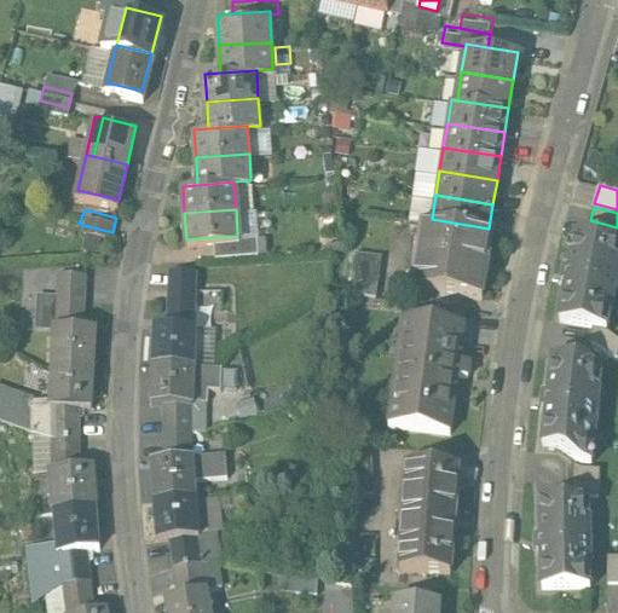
[(481,295),(492,229),(489,229),(432,219),(431,219),(420,285),(481,295)]
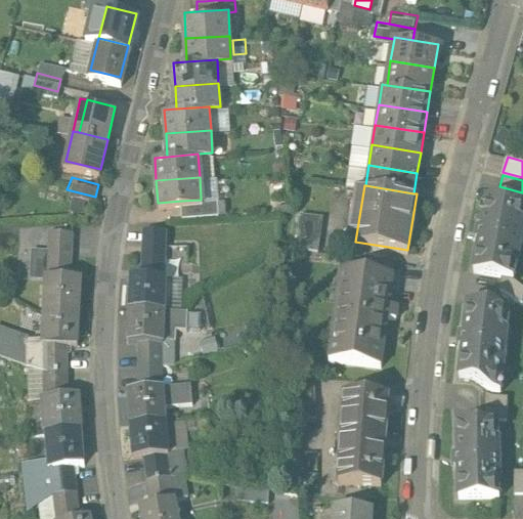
[(201,200),(181,201),(181,215),(219,213),(219,197),(201,198),(201,200)]
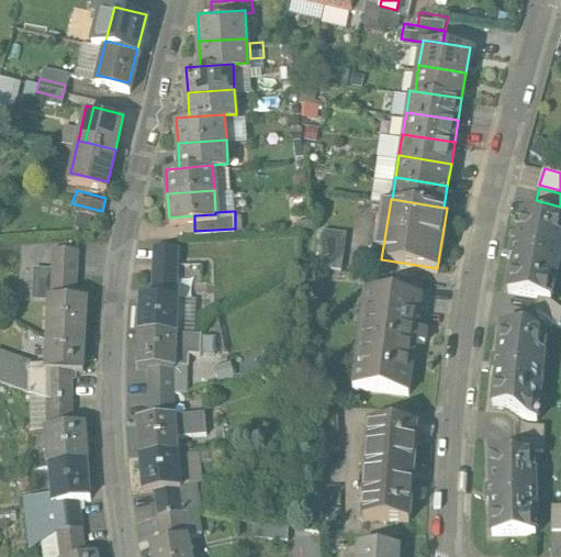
[(516,256),(511,288),(551,296),(560,243),(560,218),(524,212),(518,243),(514,242),(512,256),(516,256)]
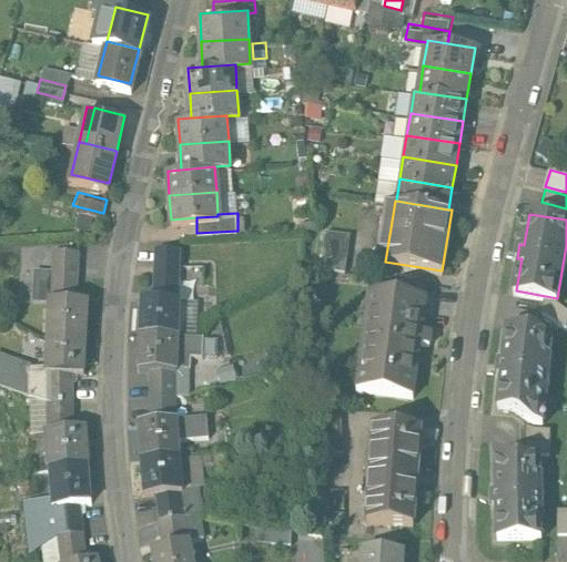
[(350,230),(326,227),(323,263),(346,265),(350,230)]
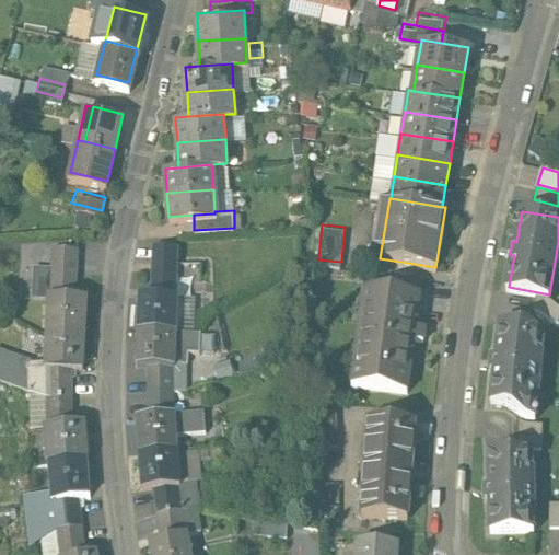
[(155,244),(152,292),(175,293),(178,245),(166,244),(155,244)]
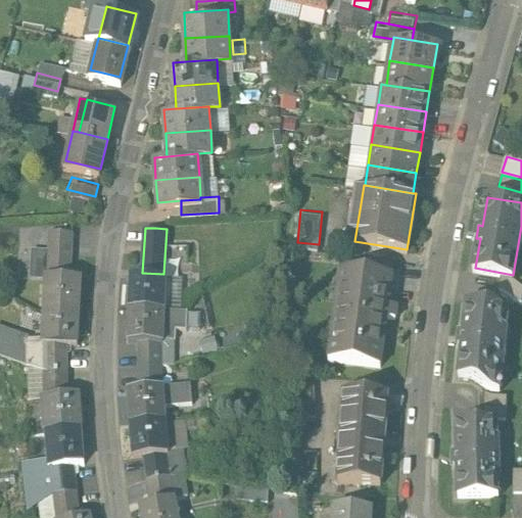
[(49,229),(47,272),(69,273),(72,230),(49,229)]
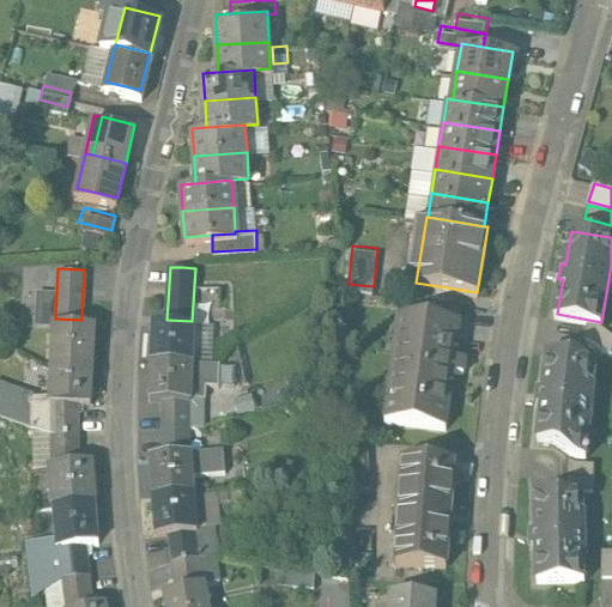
[(459,320),(400,313),(387,416),(447,423),(454,368),(464,369),(465,356),(455,354),(459,320)]
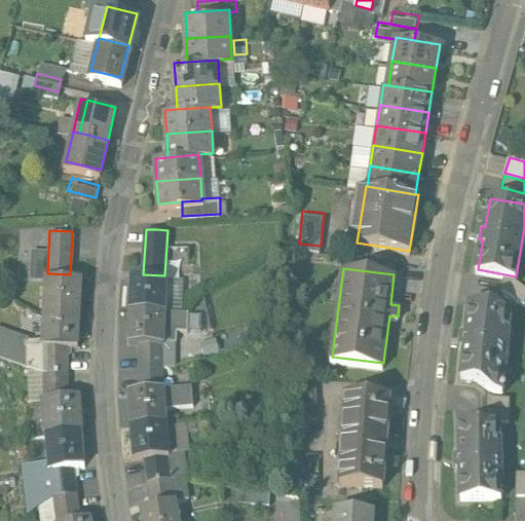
[(45,273),(44,307),(79,308),(80,274),(70,274),(47,273),(45,273)]
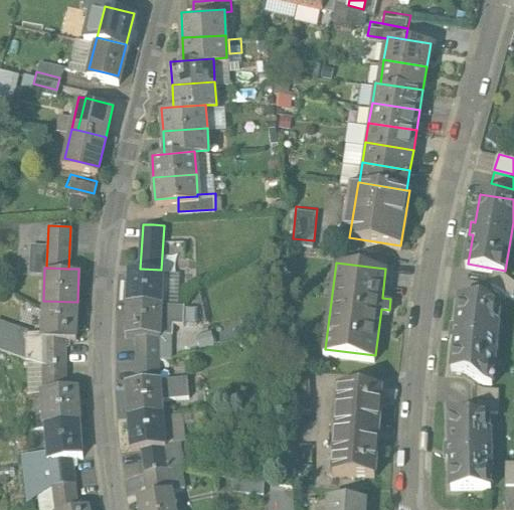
[(130,268),(128,300),(161,302),(163,270),(161,270),(140,269),(130,268)]
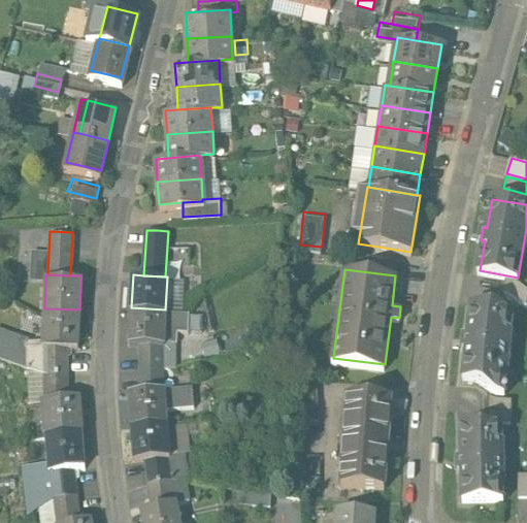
[(526,282),(505,278),(503,290),(526,294),(526,282)]
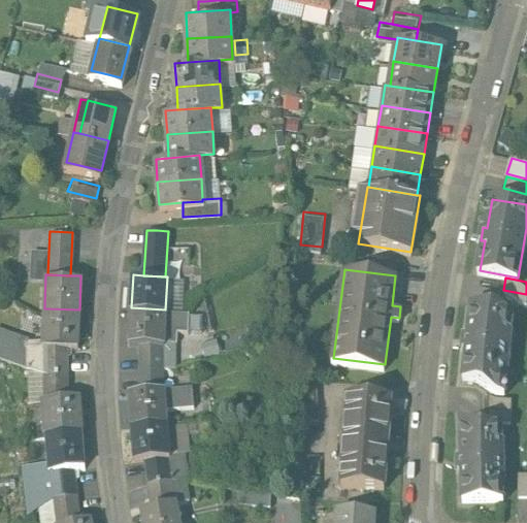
[(468,346),(465,378),(503,382),(512,307),(473,302),(469,332),(466,332),(464,346),(468,346)]
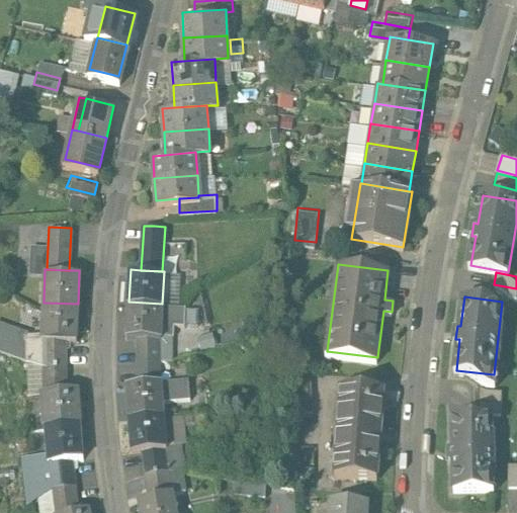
[(175,323),(184,324),(185,305),(162,304),(128,302),(127,335),(138,335),(159,336),(161,336),(162,331),(174,332),(175,323)]
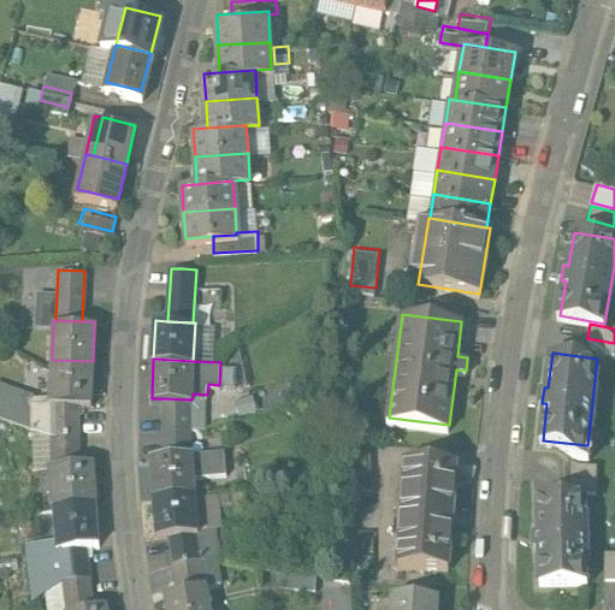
[(34,392),(34,389),(0,378),(0,414),(48,431),(53,432),(53,398),(80,398),(92,398),(93,361),(52,360),(52,394),(34,392)]
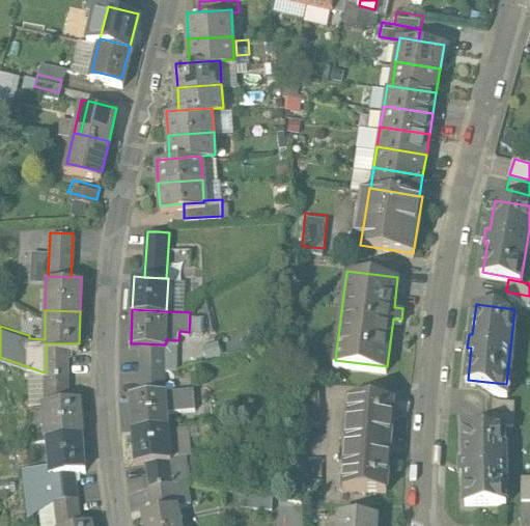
[(46,372),(45,399),(67,397),(68,343),(46,343),(46,372)]
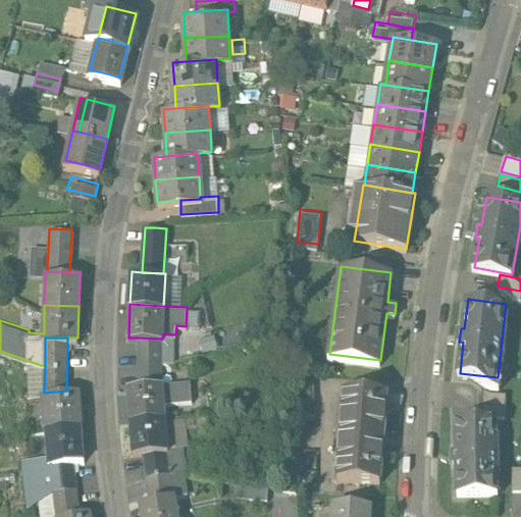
[(162,382),(160,339),(139,338),(140,384),(162,382)]
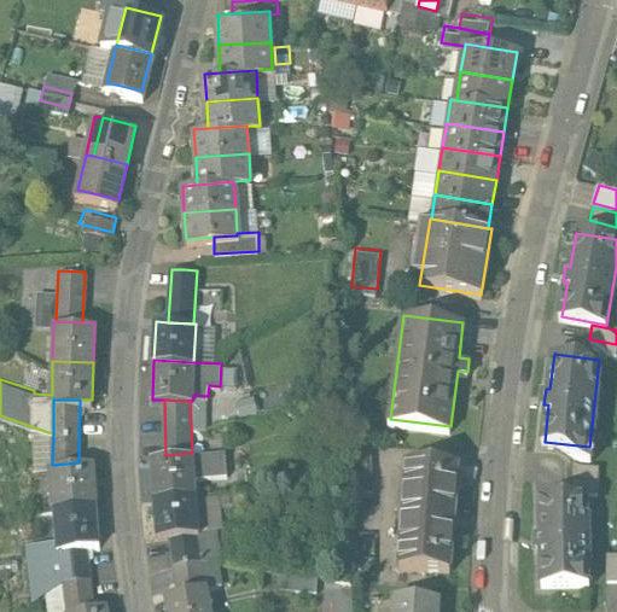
[(166,455),(151,456),(156,496),(196,493),(195,477),(228,473),(226,450),(192,453),(166,455)]
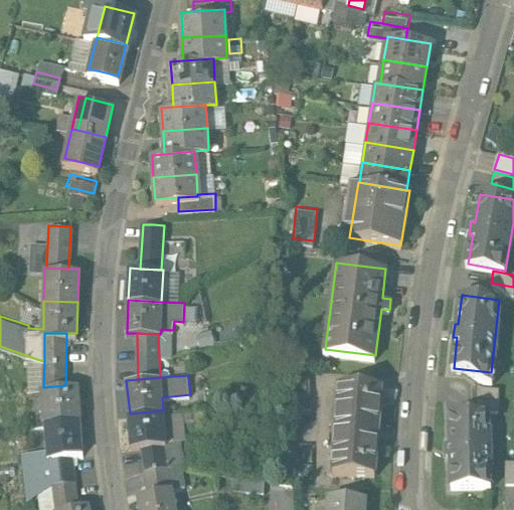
[(500,377),(476,376),(475,400),(499,401),(500,377)]
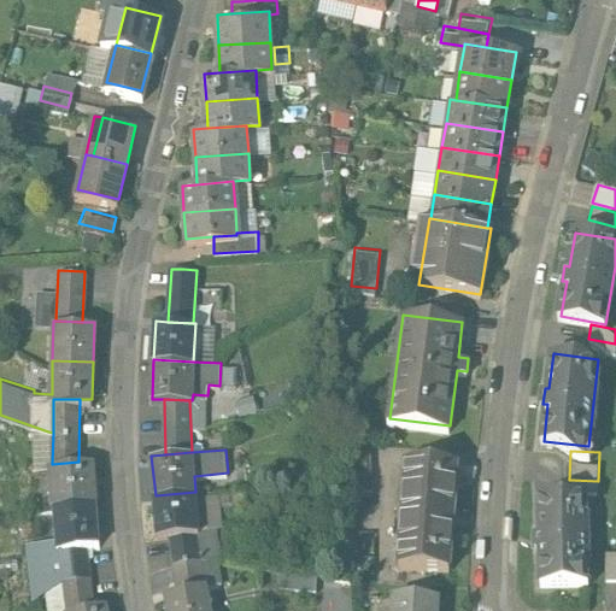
[(457,463),(409,459),(402,563),(450,567),(457,463)]
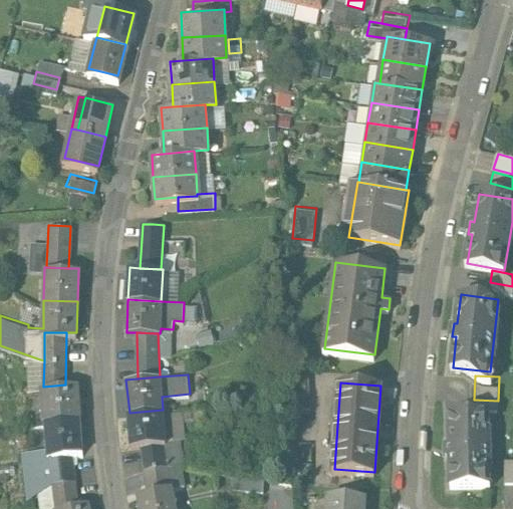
[(43,387),(42,387),(45,420),(79,417),(76,384),(65,385),(43,387)]
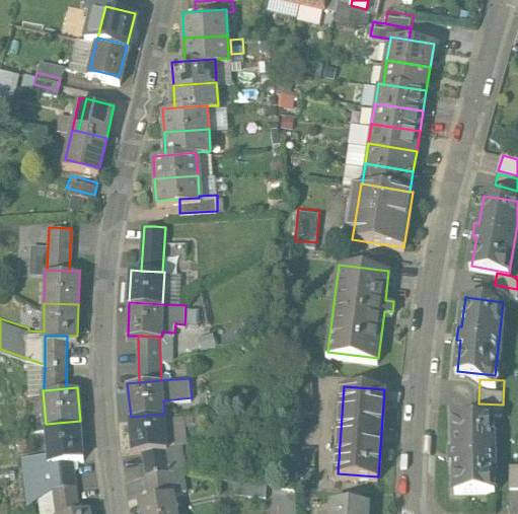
[(454,452),(455,482),(495,482),(495,409),(455,409),(455,438),(451,439),(451,452),(454,452)]
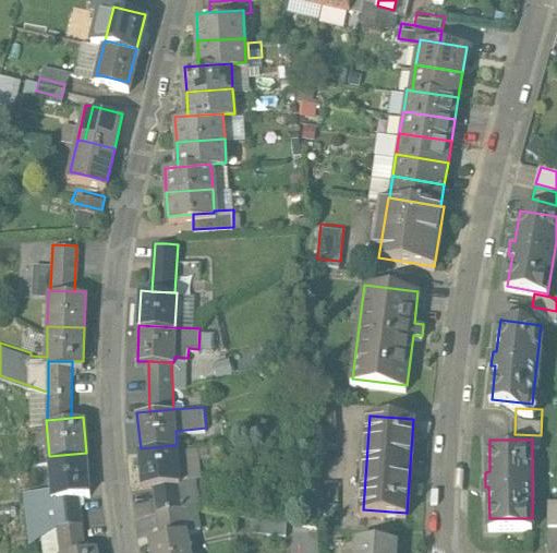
[(180,481),(177,445),(141,448),(143,483),(155,482),(178,481),(180,481)]
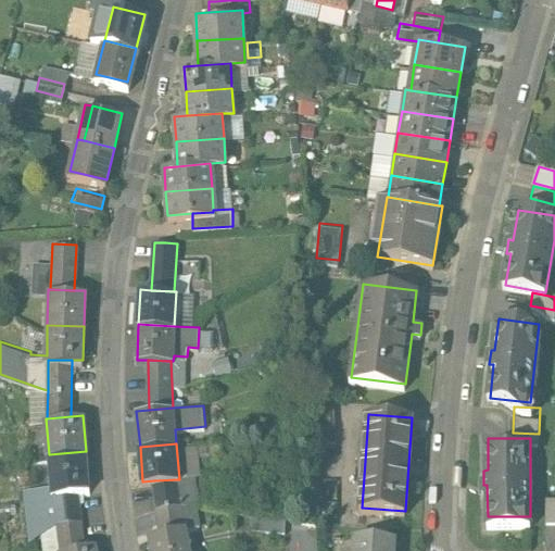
[(86,451),(49,454),(52,488),(54,488),(77,486),(89,485),(86,451)]
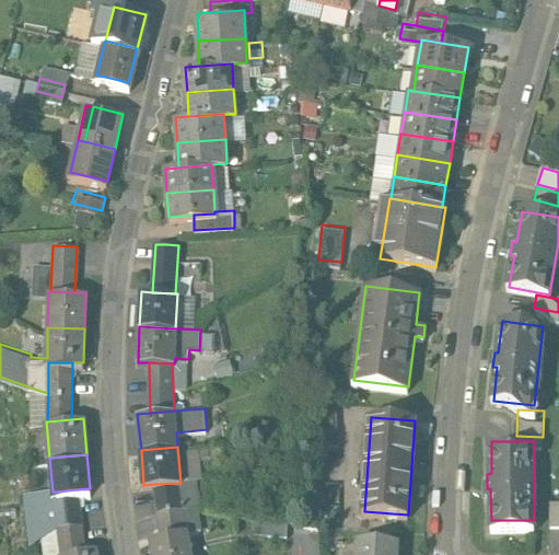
[(178,483),(155,484),(161,535),(185,531),(178,483)]
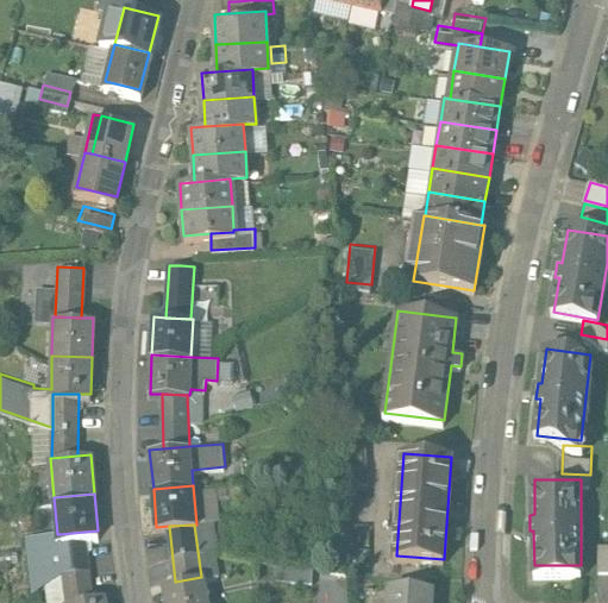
[(596,561),(607,560),(607,531),(595,532),(596,561)]
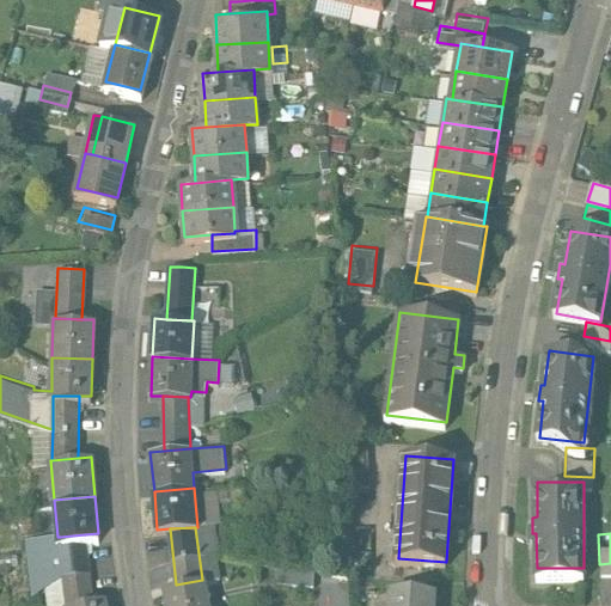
[(60,537),(67,601),(92,595),(85,534),(60,537)]
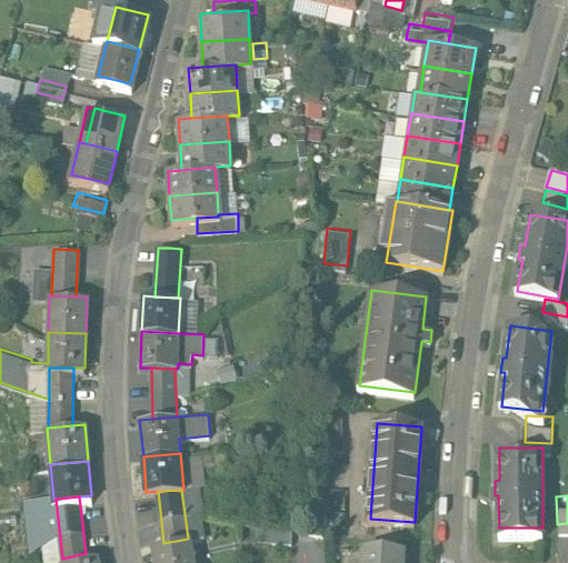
[(195,562),(190,538),(188,539),(163,543),(153,545),(156,562),(195,562)]
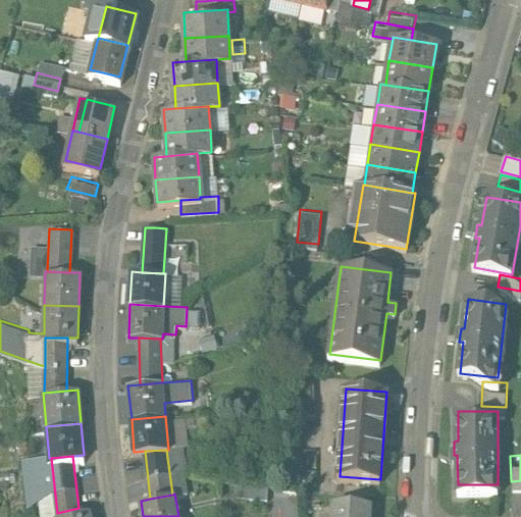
[(370,516),(372,504),(334,501),(332,516),(370,516)]
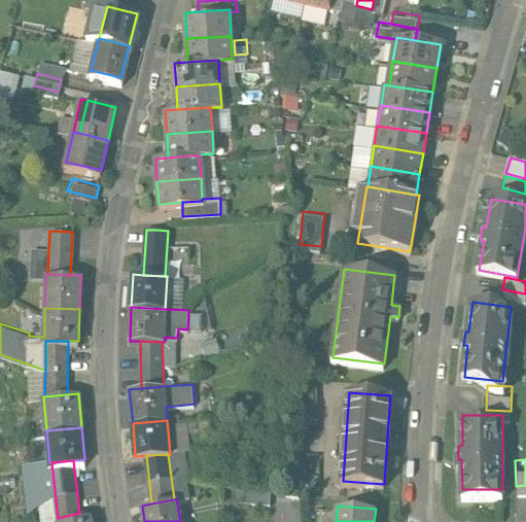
[(58,518),(56,518),(57,521),(92,521),(90,511),(79,513),(58,518)]
